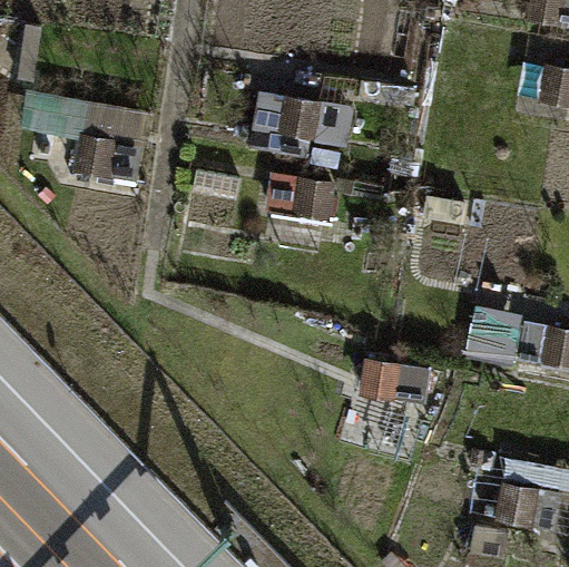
[(568,26),(568,0),(529,0),(527,20),(568,26)]
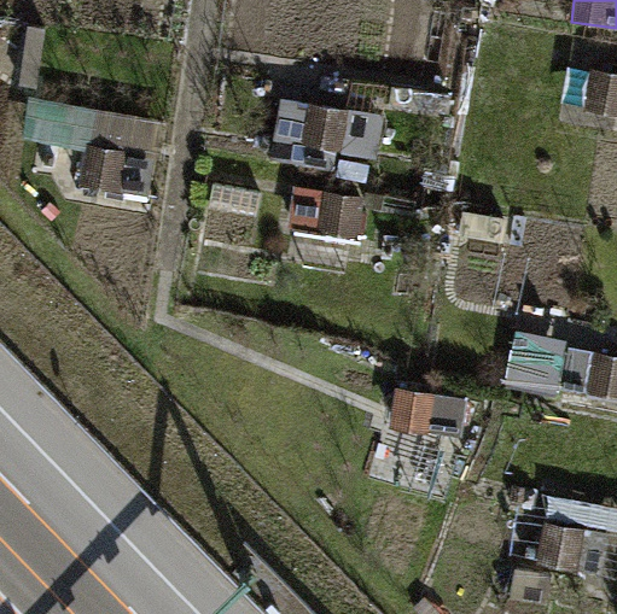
[(18,86),(40,88),(48,27),(27,23),(18,86)]
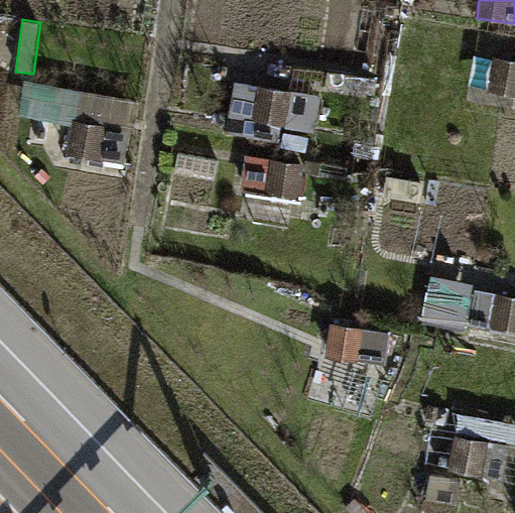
[(514,97),(514,58),(495,55),(489,93),(514,97)]
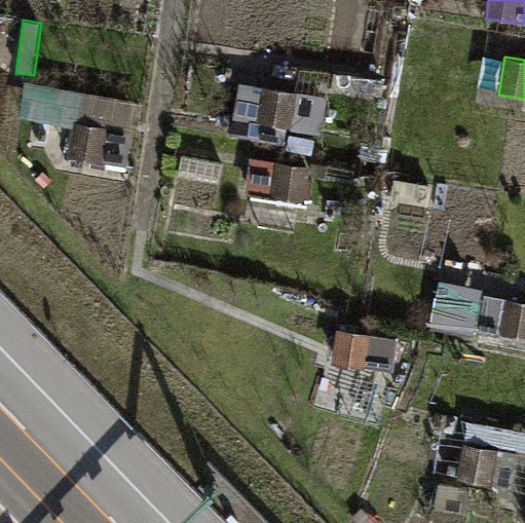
[(322,135),(328,98),(237,83),(231,120),(322,135)]
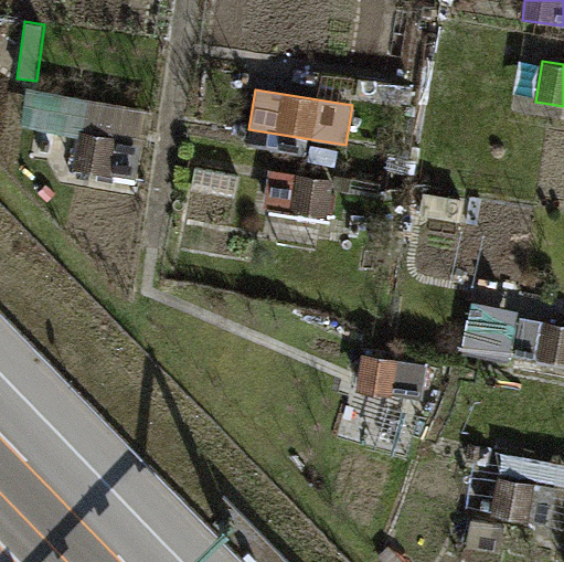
[(149,140),(153,110),(62,98),(59,128),(80,131),(75,173),(138,181),(144,139),(149,140)]
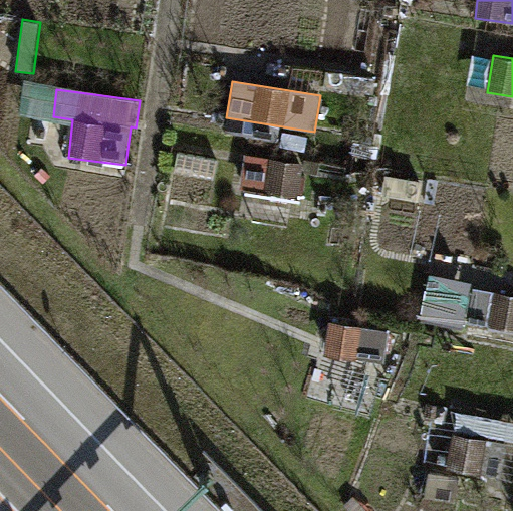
[(300,199),(304,161),(249,156),(246,194),(300,199)]
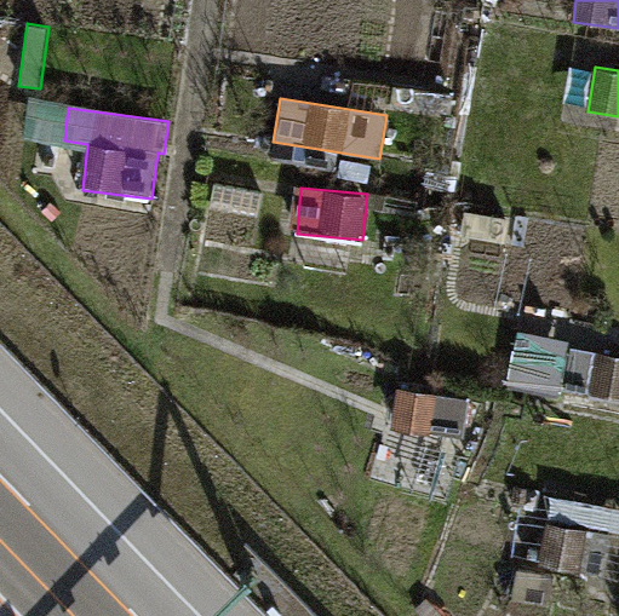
[(566,396),(618,406),(618,356),(574,349),(566,396)]
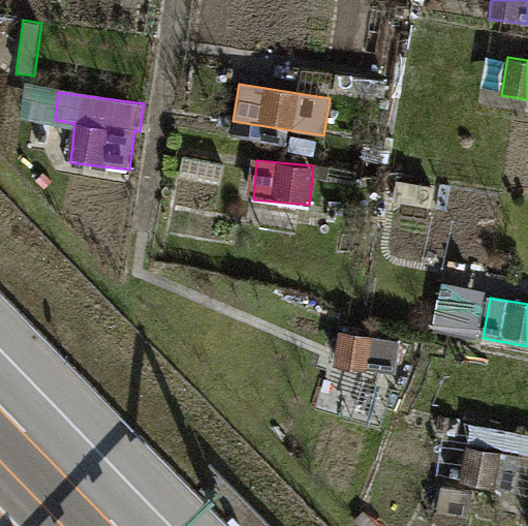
[(337,365),(368,371),(375,335),(344,329),(337,365)]
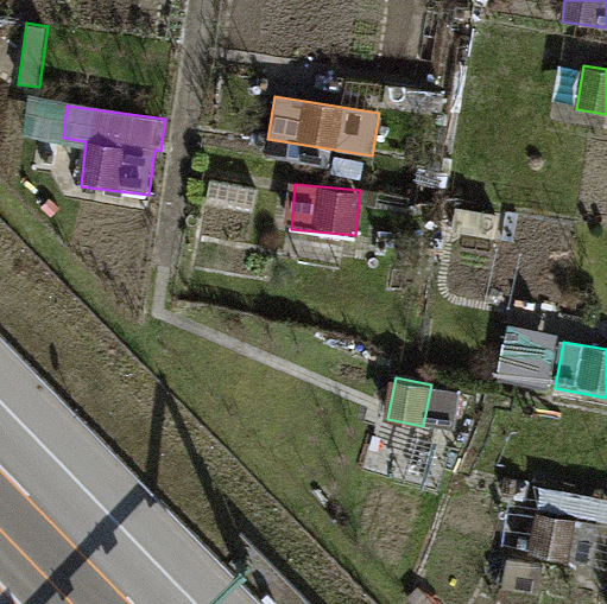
[(528,551),(569,559),(577,517),(536,508),(528,551)]
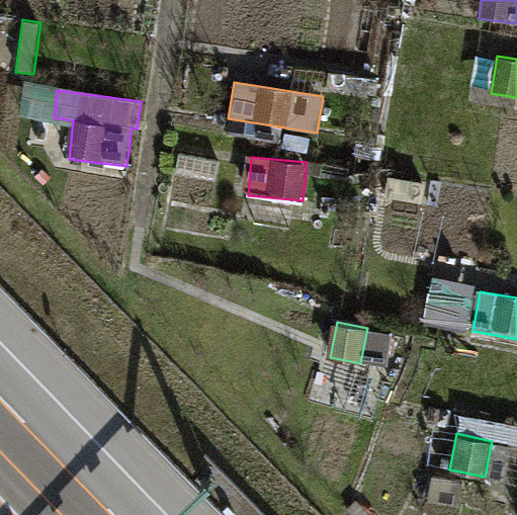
[(459,506),(464,482),(431,476),(426,500),(459,506)]
